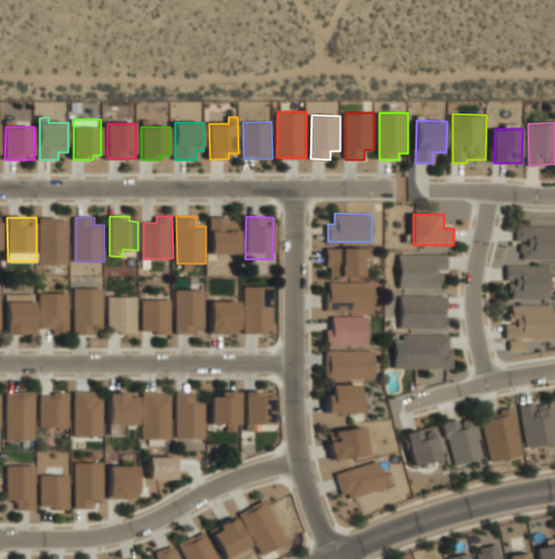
[(70,265),(71,218),(42,218),(40,264),(70,265)]
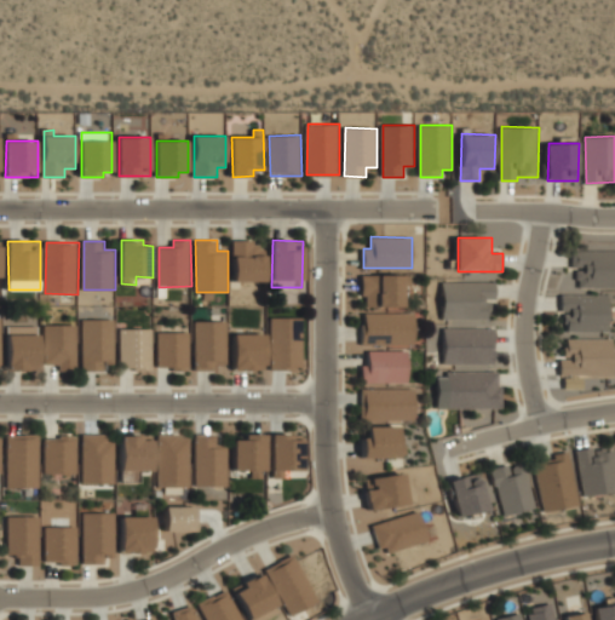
[(265,282),(266,244),(234,244),(234,282),(265,282)]
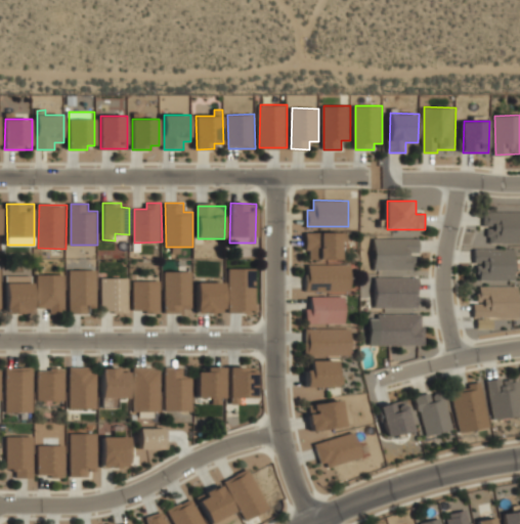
[(519,211),(484,212),(484,227),(489,227),(489,244),(519,243),(519,211)]
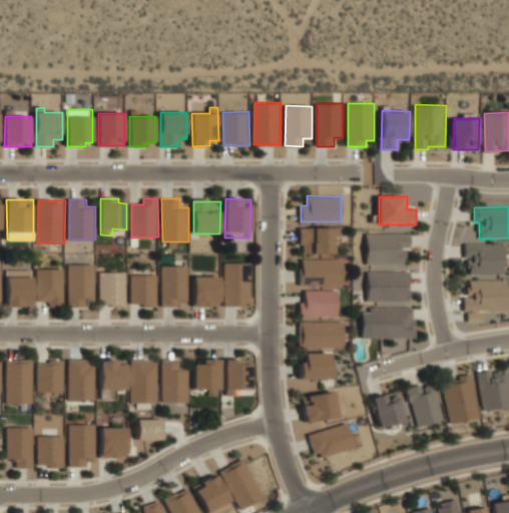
[(334,253),(335,235),(341,235),(341,227),(301,227),(301,245),(304,245),(304,253),(334,253)]
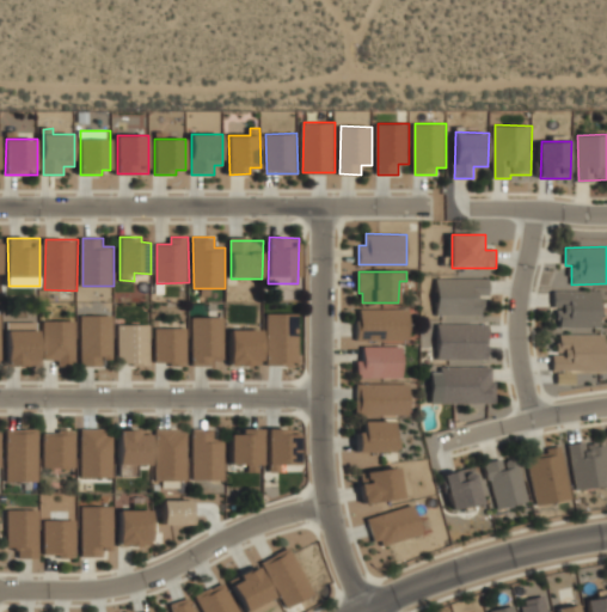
[(437,314),(485,316),(485,297),(490,297),(490,279),(439,277),(437,314)]
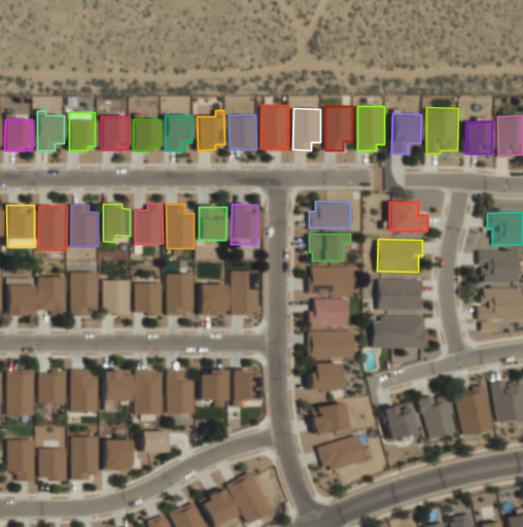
[(519,250),(481,251),(481,282),(519,282),(519,250)]
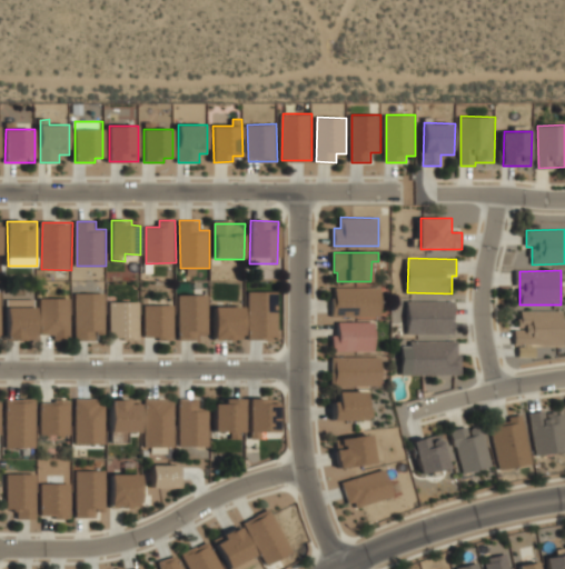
[(382,288),(335,287),(335,316),(382,316),(382,288)]
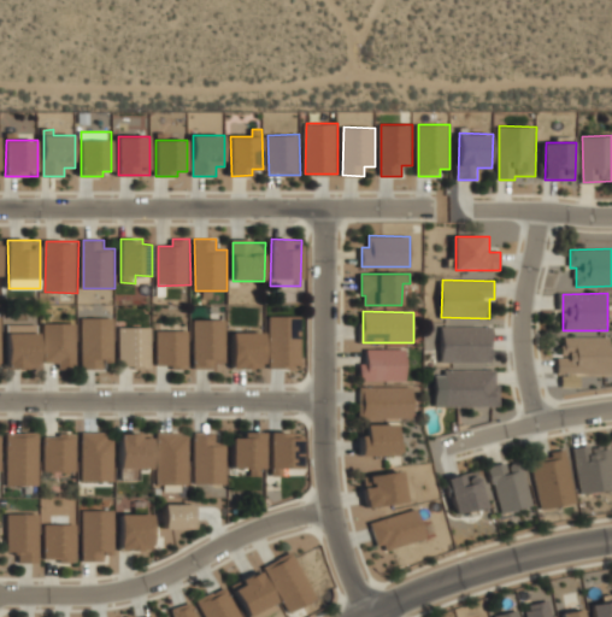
[(302,316),(270,316),(270,368),(301,368),(302,316)]
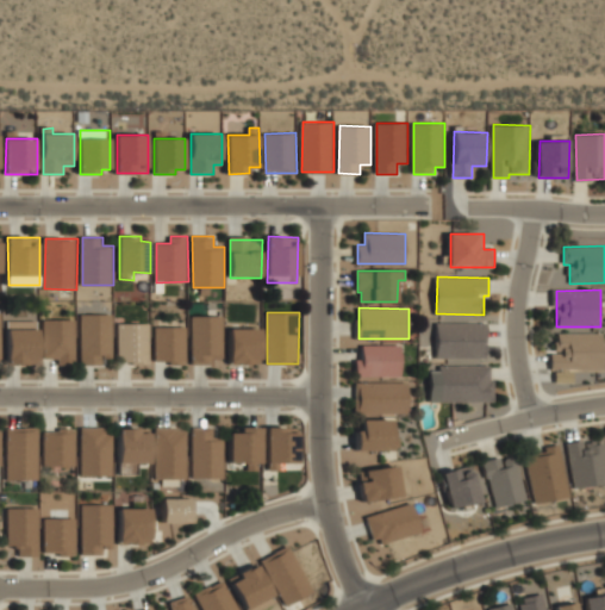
[(82,365),(103,365),(103,358),(113,358),(113,313),(82,313),(82,365)]
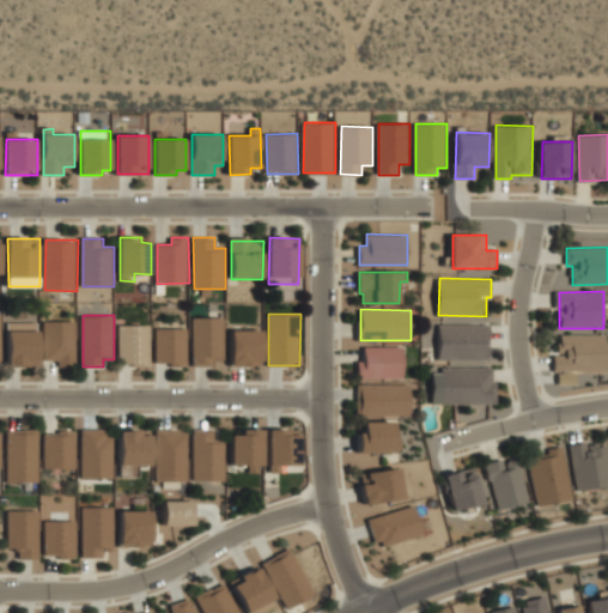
[(194,365),(214,366),(214,359),(225,359),(225,317),(195,316),(194,365)]
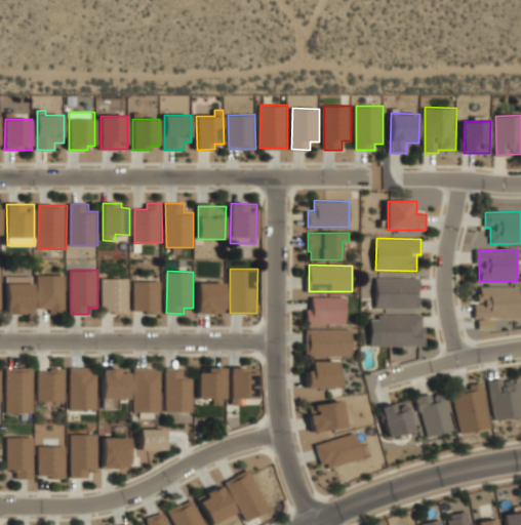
[(34,314),(33,275),(7,276),(7,314),(34,314)]
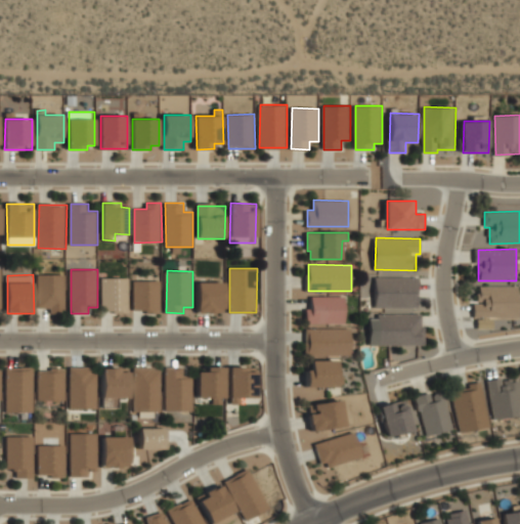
[(39,308),(50,308),(50,313),(66,313),(66,274),(39,274),(39,308)]
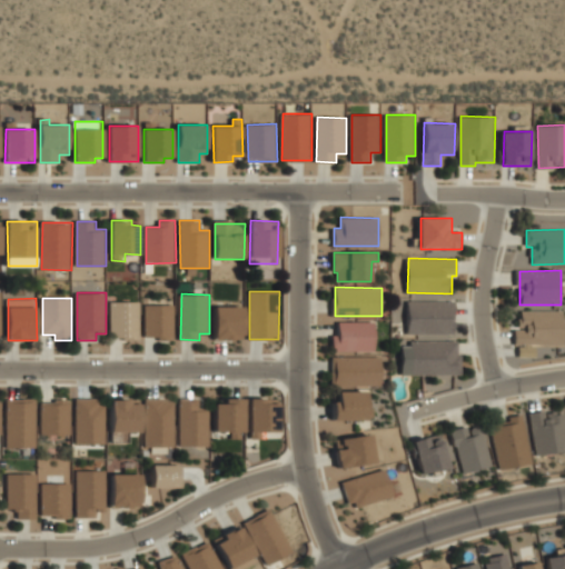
[(408,333),(455,335),(456,301),(409,300),(408,333)]
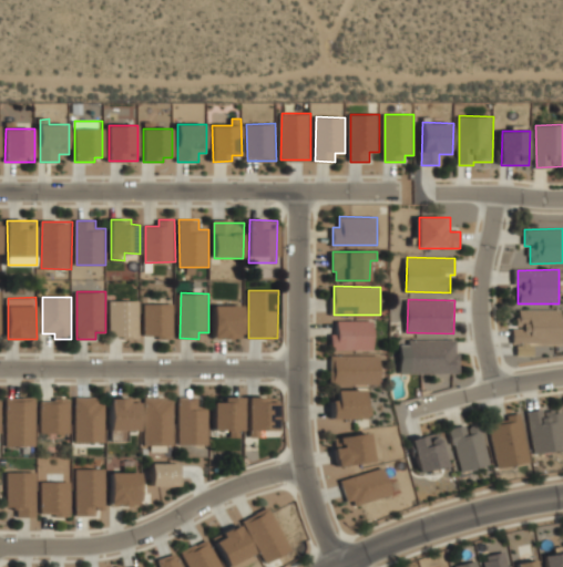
[(140,300),(111,300),(111,337),(140,337),(140,300)]
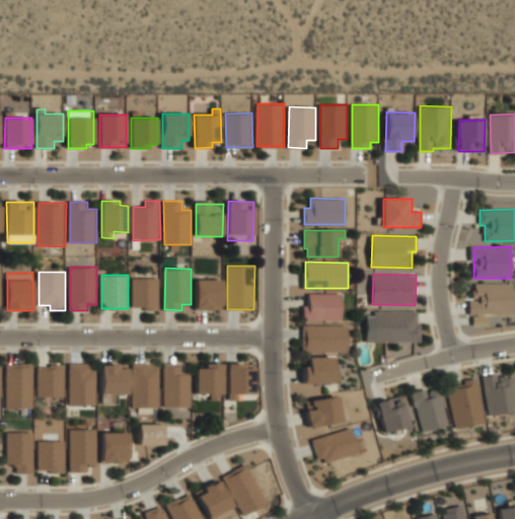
[(133,308),(159,309),(159,278),(133,278),(133,308)]
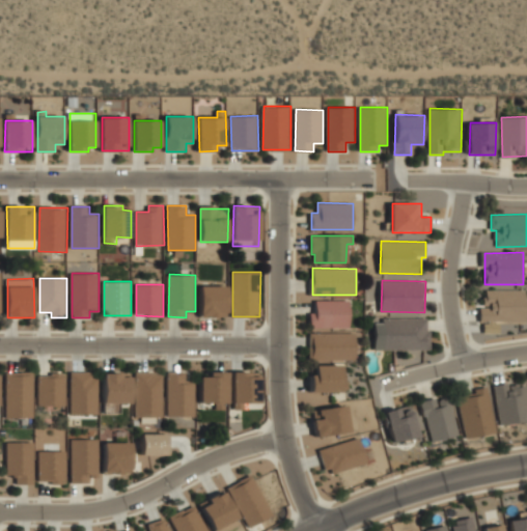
[(228,316),(227,285),(200,286),(200,316),(228,316)]
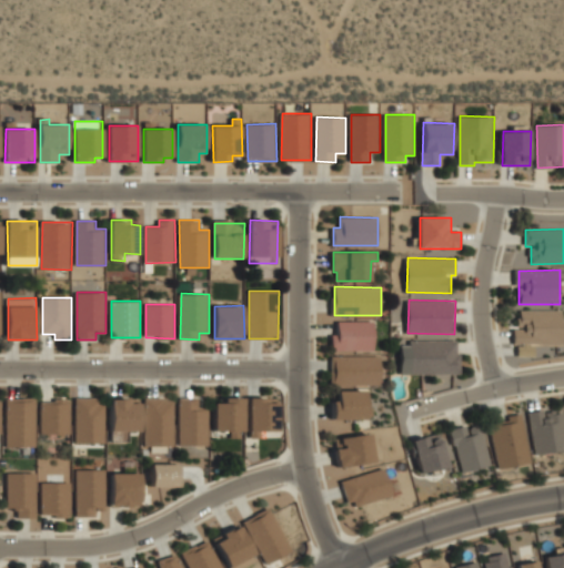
[(563,311),(520,310),(520,327),(515,327),(515,346),(519,346),(519,356),(534,356),(535,344),(563,345),(563,311)]
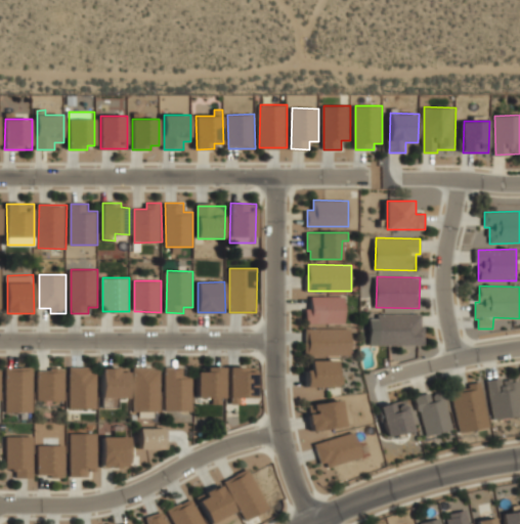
[(345,297),(312,296),(312,308),(307,308),(306,322),(345,323),(345,297)]
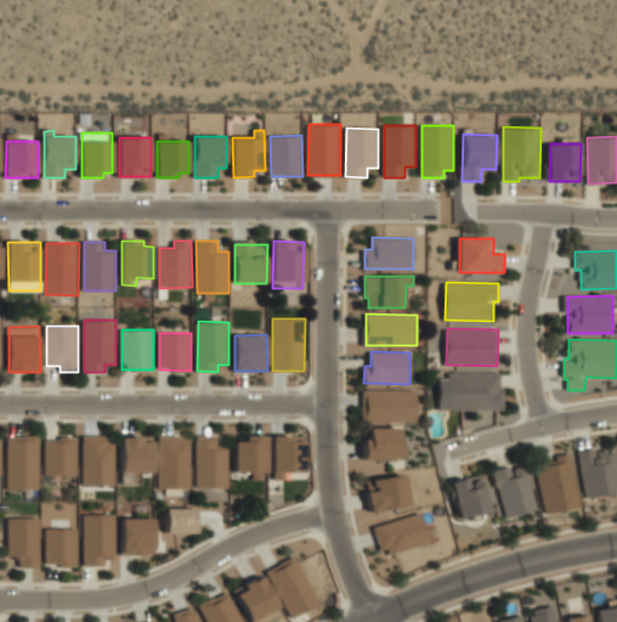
[(504,408),(503,372),(449,373),(449,378),(440,378),(440,410),(504,408)]
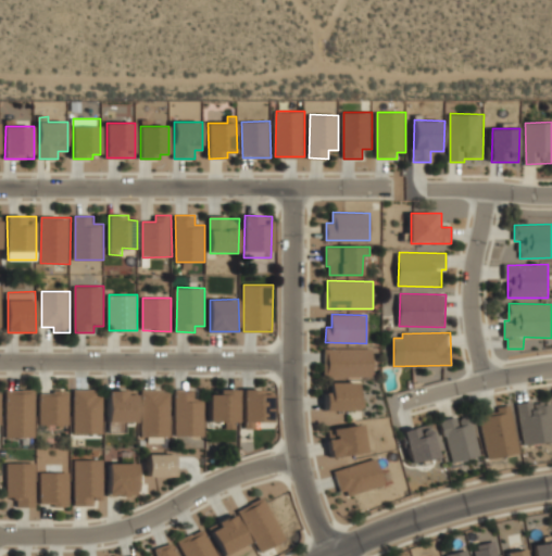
[(325,349),(326,377),(374,376),(373,348),(325,349)]
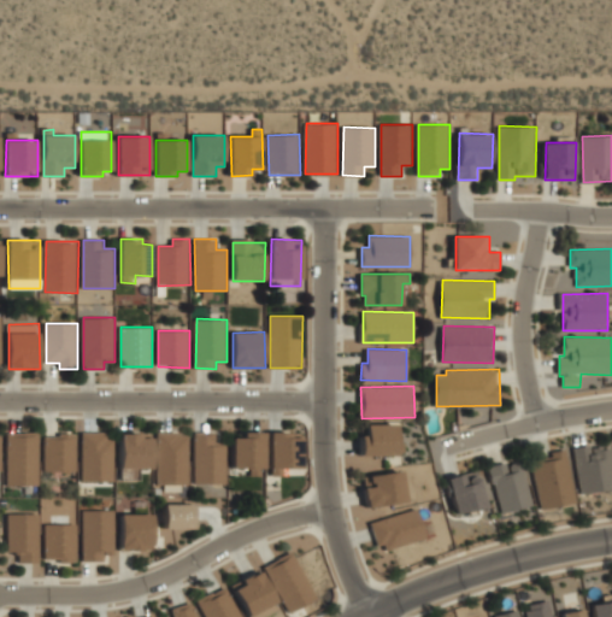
[(362,456),(405,456),(405,441),(398,441),(398,423),(368,424),(368,435),(362,435),(362,456)]
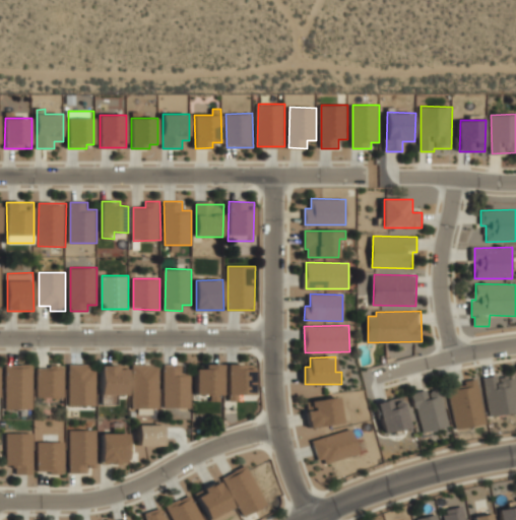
[(7,364),(7,408),(34,409),(35,365),(7,364)]
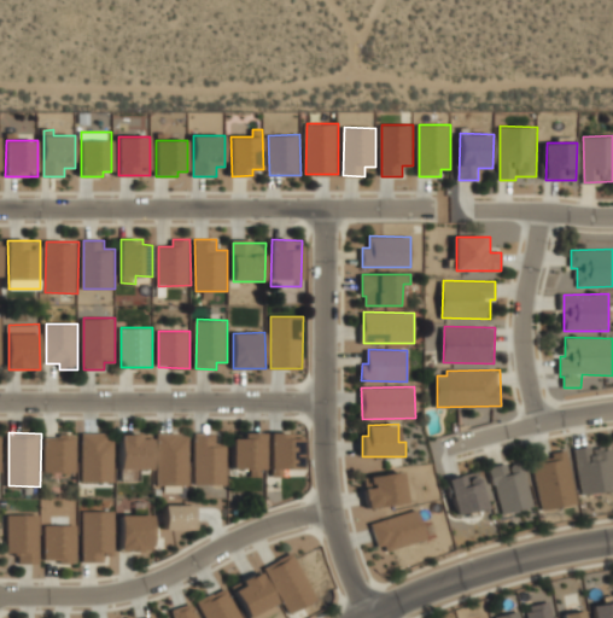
[(83,432),(83,483),(114,482),(114,432),(83,432)]
